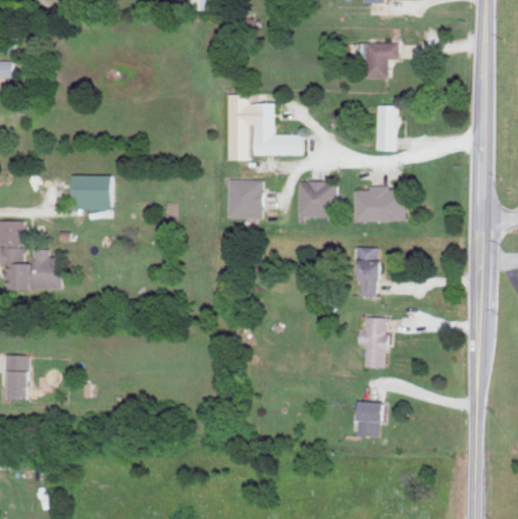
[(228,20),(228,36),(253,36),(252,19),(228,20)]
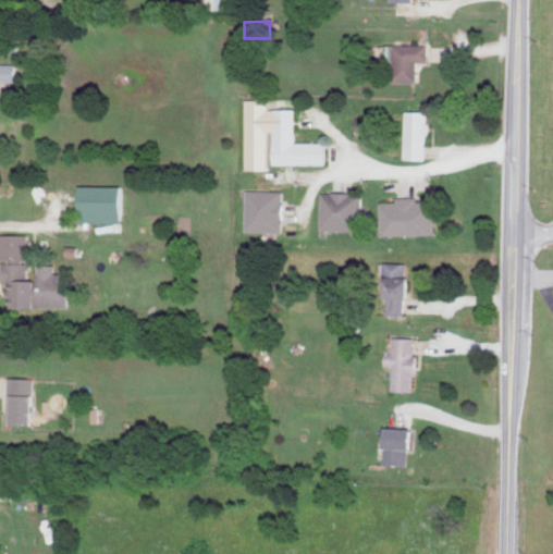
[(426,47),(383,47),(383,85),(415,85),(415,64),(426,64),(426,47)]
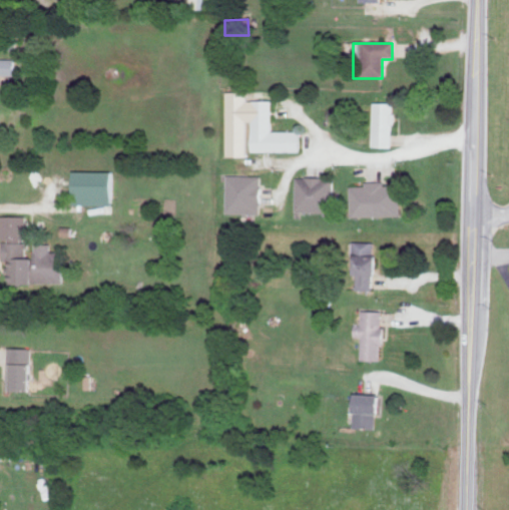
[(0,76),(12,77),(12,61),(0,60),(0,76)]
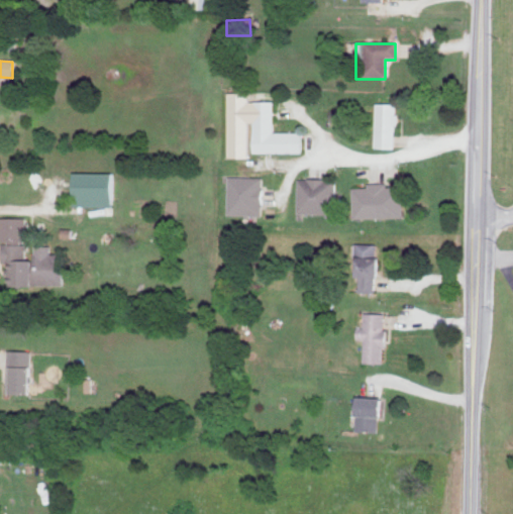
[(248,155),(300,155),(300,134),(272,134),(272,103),(246,103),(246,94),(224,94),(224,160),(248,160),(248,155)]
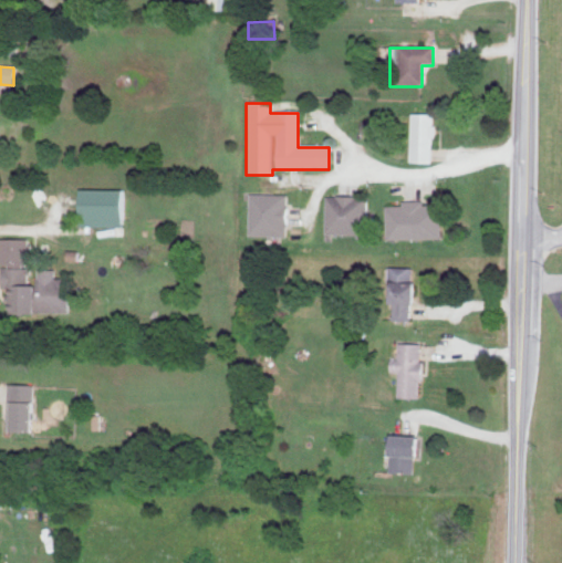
[(432,115),(409,115),(407,164),(430,165),(432,115)]
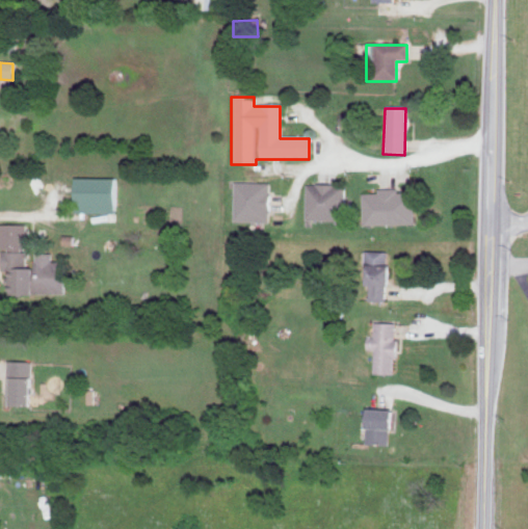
[(73,214),(113,215),(114,181),(74,180),(73,214)]
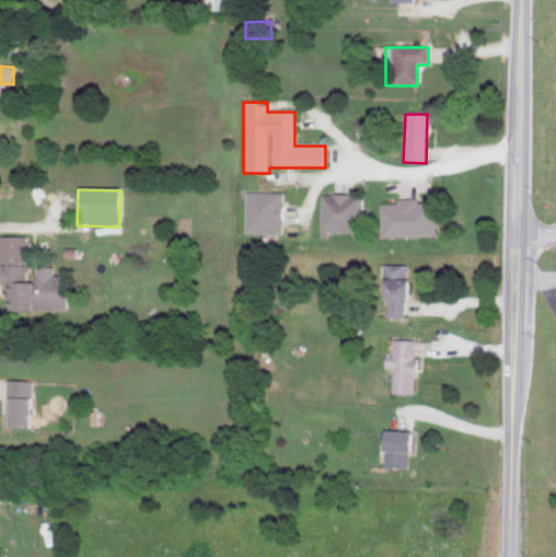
[(243,235),(281,235),(282,194),(244,194),(243,235)]
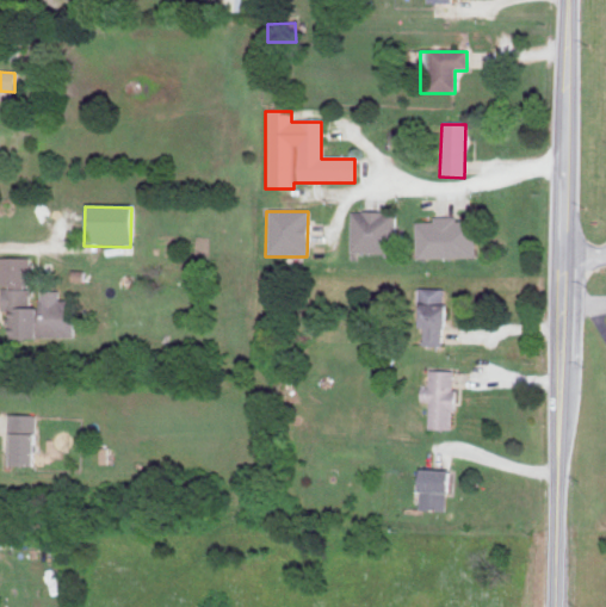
[(347,254),(393,255),(394,215),(348,214),(347,254)]
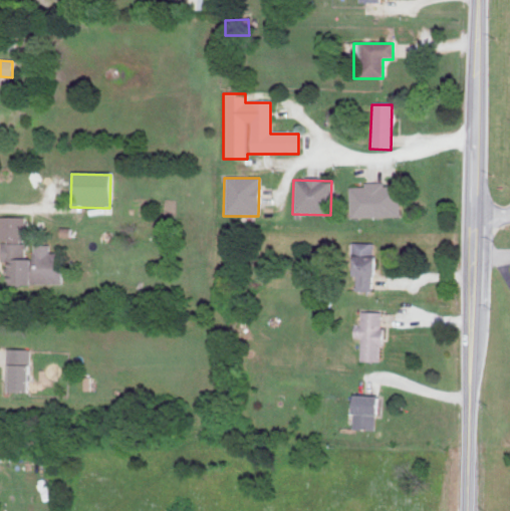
[(348,219),(400,218),(399,188),(383,188),(383,184),(362,184),(362,188),(347,189),(348,219)]
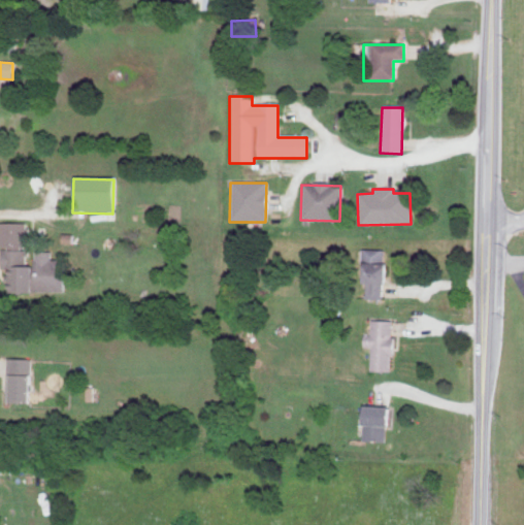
[(63,294),(63,261),(50,261),(50,253),(34,253),(34,263),(24,263),(24,249),(27,249),(27,225),(0,224),(0,250),(0,270),(7,270),(7,294),(63,294)]
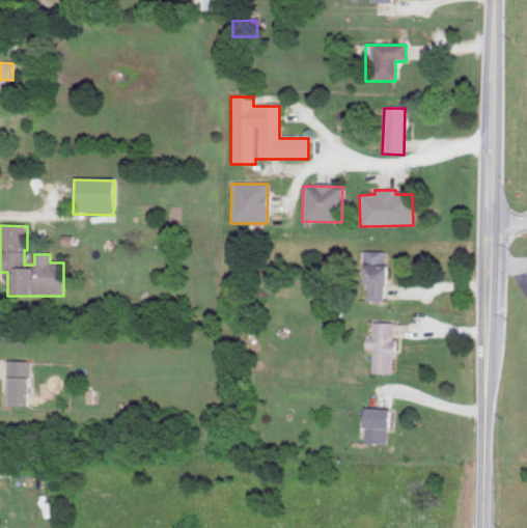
[(383,302),(383,287),(389,287),(389,267),(384,267),(385,253),(365,252),(365,302),(383,302)]
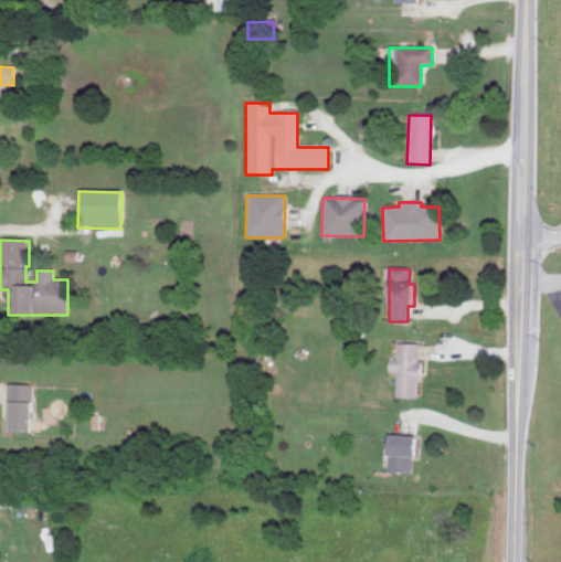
[(419,399),(420,346),(395,346),(395,361),(389,360),(388,386),(395,386),(395,399),(419,399)]
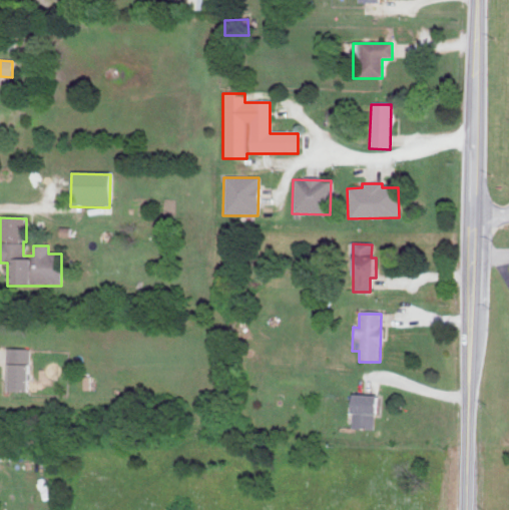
[(29,351),(5,350),(4,393),(28,394),(29,351)]
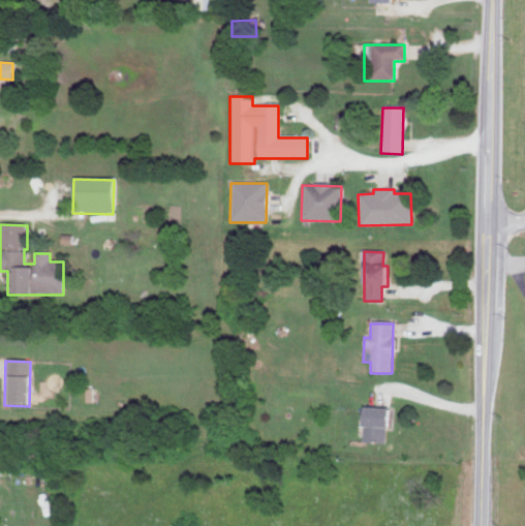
[(391,429),(392,409),(365,408),(364,443),(385,444),(385,429),(391,429)]
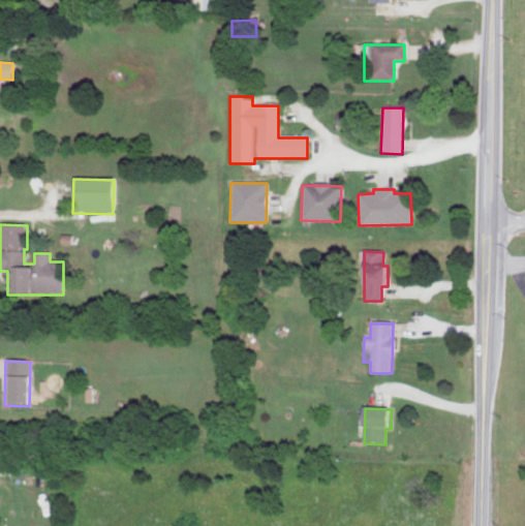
All buildings are outlined.
